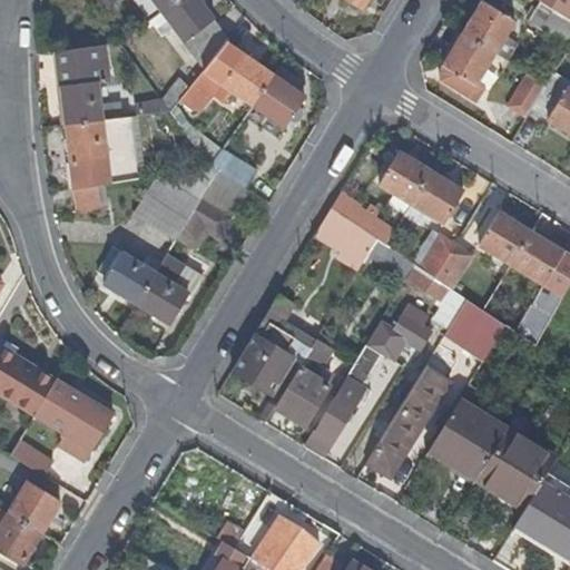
[(94,0),(101,10),(115,0),(94,0)]
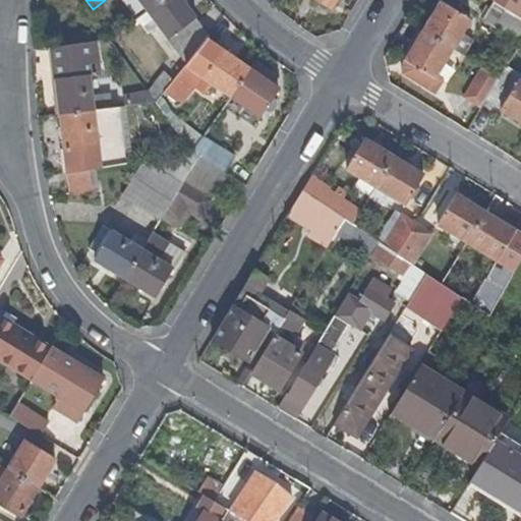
[(138,0),(148,12),(164,0),(138,0)]
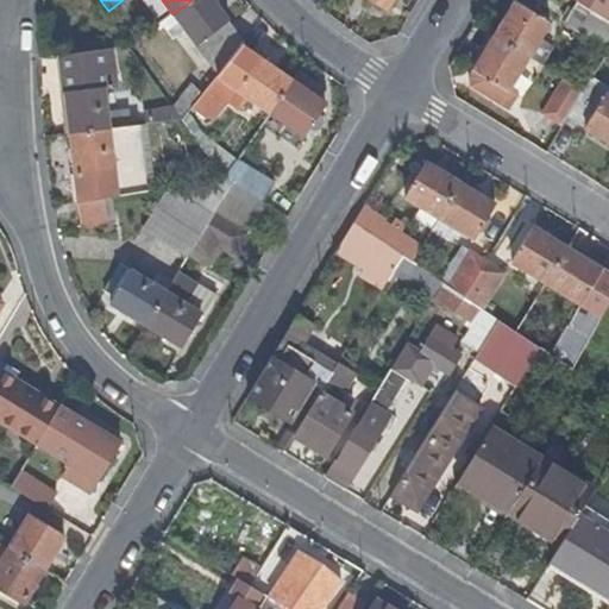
[(192,0),(173,14),(218,73),(244,42),(212,0),(192,0)]
